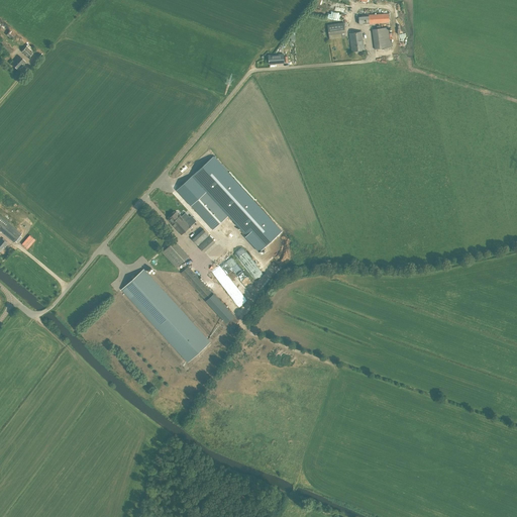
[(359,24),(390,22),(389,14),(358,16),(359,24)]
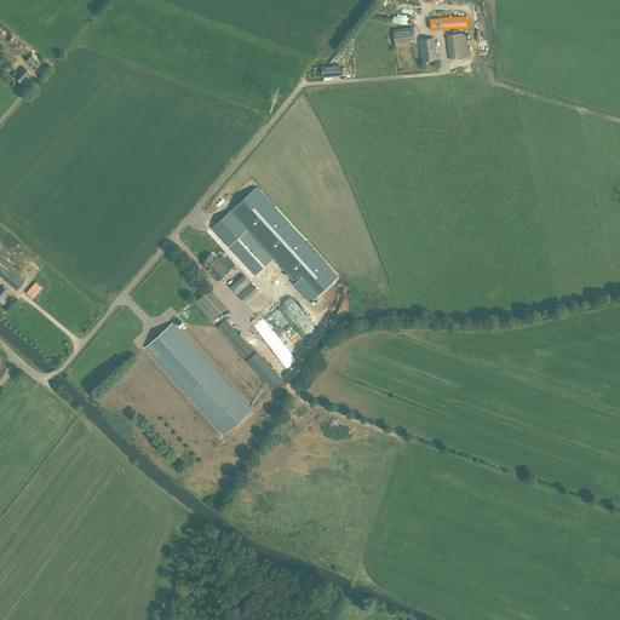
[(396,47),(414,44),(412,28),(394,30),(396,47)]
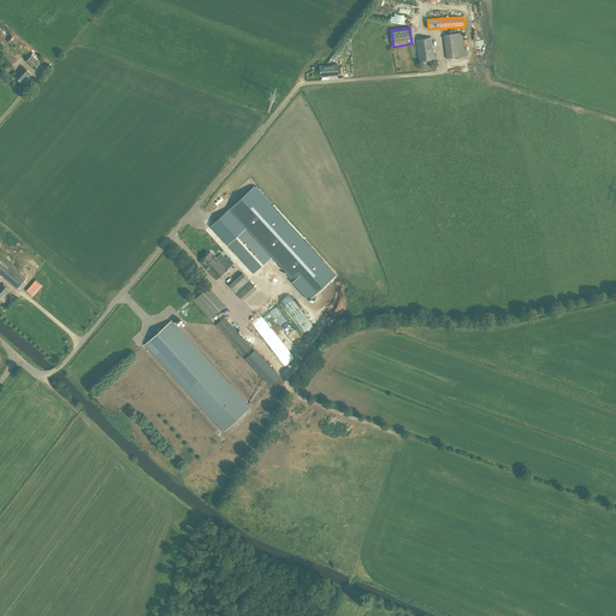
[(446,59),(466,57),(461,33),(444,35),(446,59)]
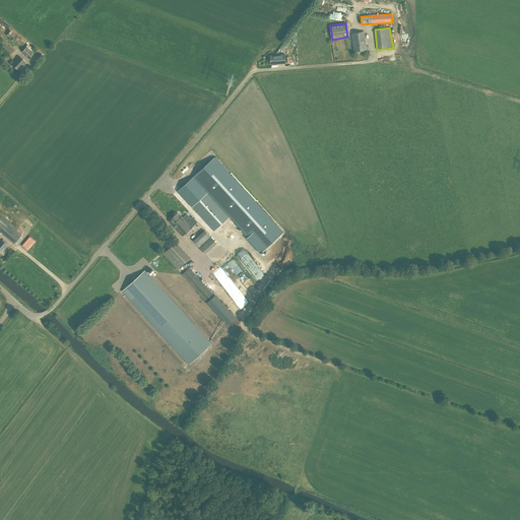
[(12,40),(16,36),(10,30),(6,35),(12,40)]
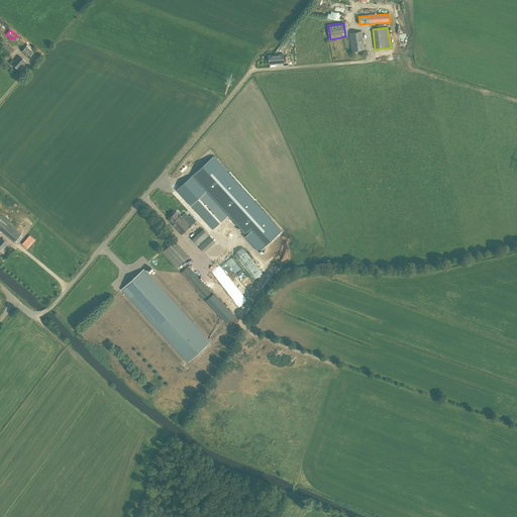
[(352,52),(364,49),(362,32),(349,33),(352,52)]
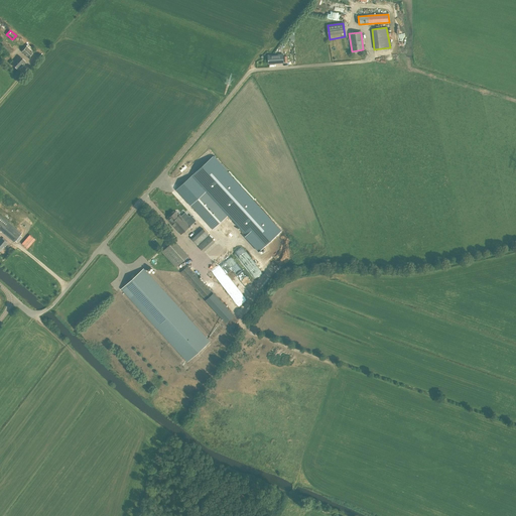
[(9,54),(13,50),(3,40),(0,43),(2,45),(1,46),(2,47),(9,54)]
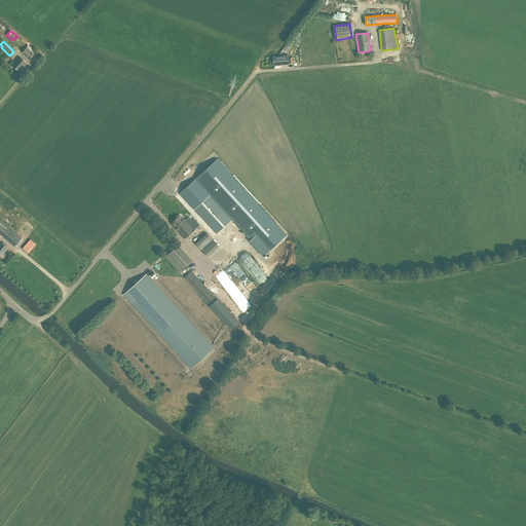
[(29,59),(33,54),(27,48),(23,52),(29,59)]
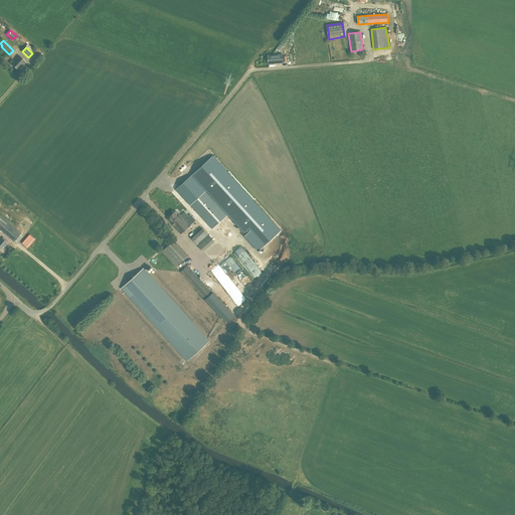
[(20,68),(23,64),(22,64),(25,61),(18,55),(11,63),(18,69),(19,67),(20,68)]
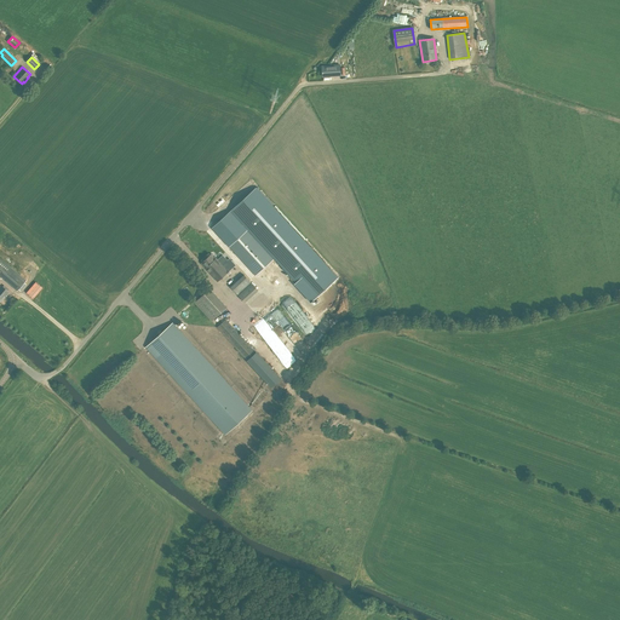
[(257,188),(230,211),(274,259),(296,283),(294,283),(311,302),(338,277),(257,188)]
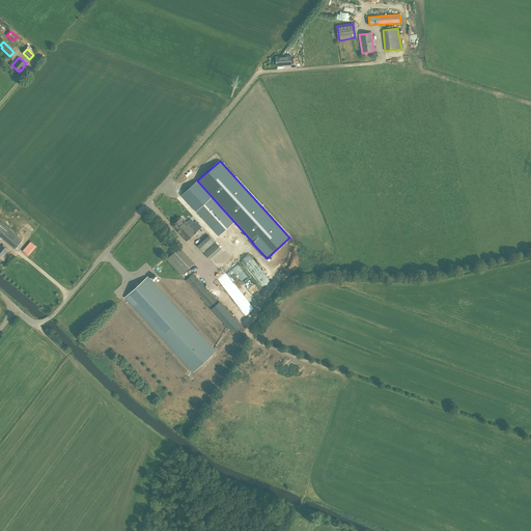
[(197,180),(182,195),(196,212),(206,223),(219,236),(234,222),(197,180)]
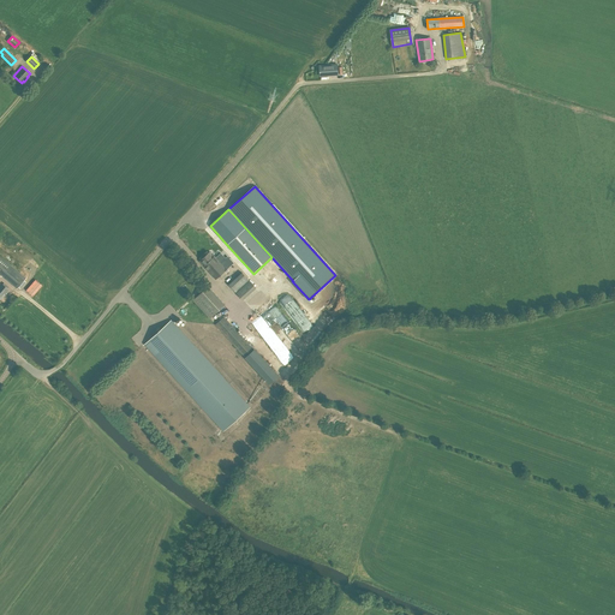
[(210,252),(199,262),(215,279),(231,266),(225,260),(221,263),(210,252)]
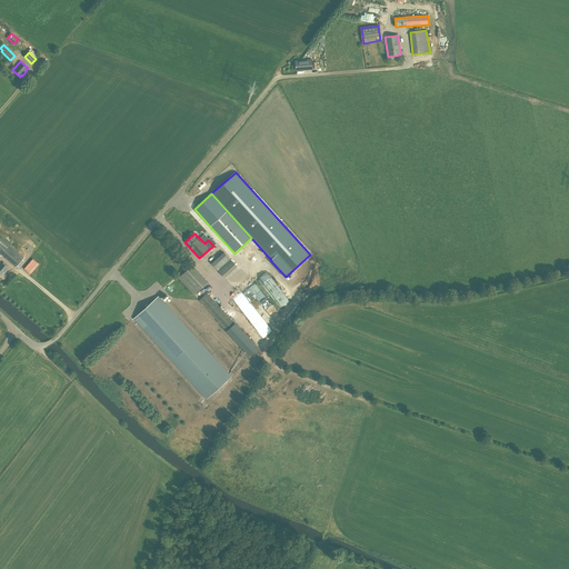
[(0,251),(17,266),(23,257),(0,237),(0,251)]
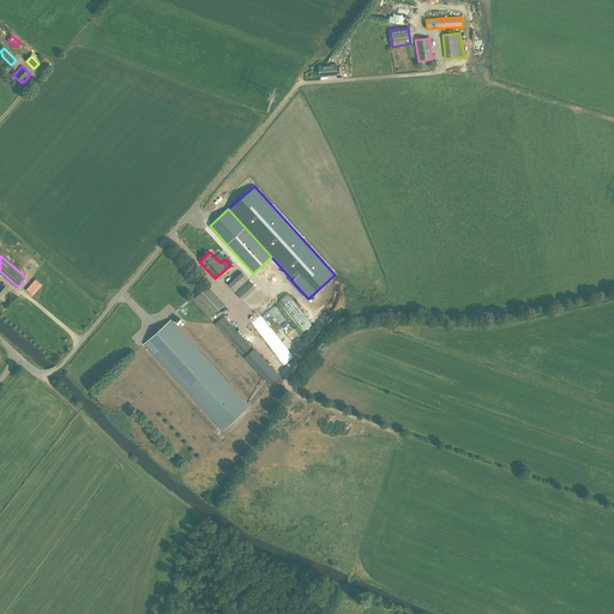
[(242,300),(256,288),(241,272),(228,284),(235,292),(242,300)]
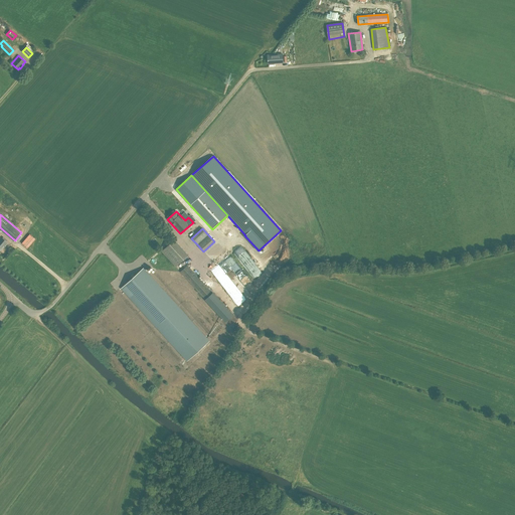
[(176,267),(188,254),(175,239),(162,251),(176,267)]
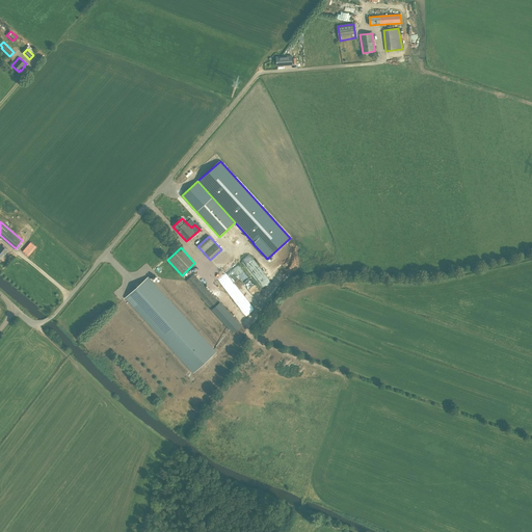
[(194,274),(187,281),(212,310),(219,302),(194,274)]
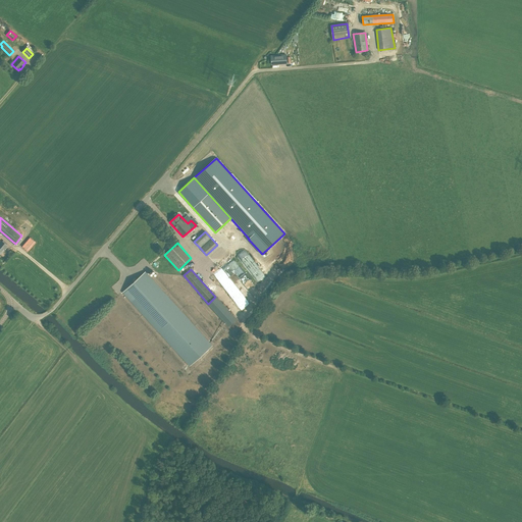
[(189,365),(211,344),(146,271),(122,293),(189,365)]
